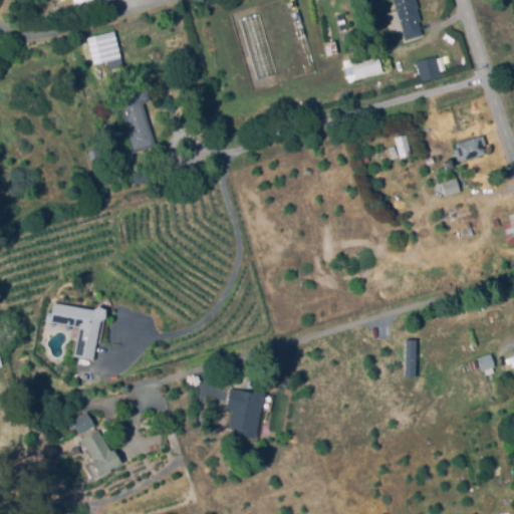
[(407,38),(403,27),(392,31),(386,13),(398,9),(395,0),(416,0),(418,5),(416,6),(420,18),(418,19),(422,33),(407,38)]
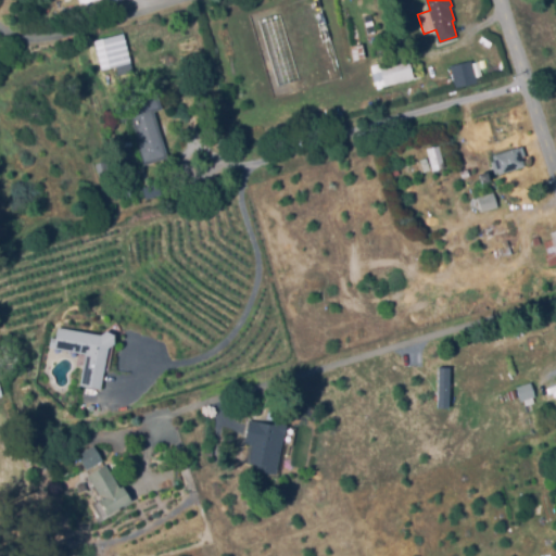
[(103,68),(96,39),(124,32),(131,61),(103,68)]
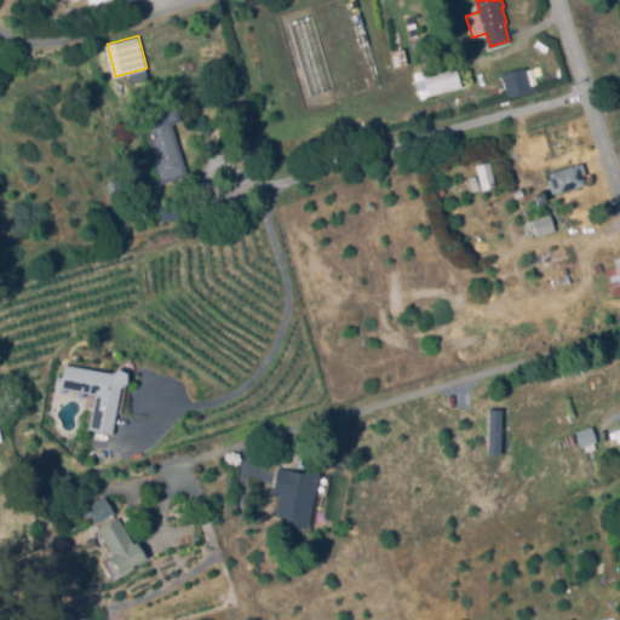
[(396,64),(392,50),(405,46),(408,62),(396,64)]
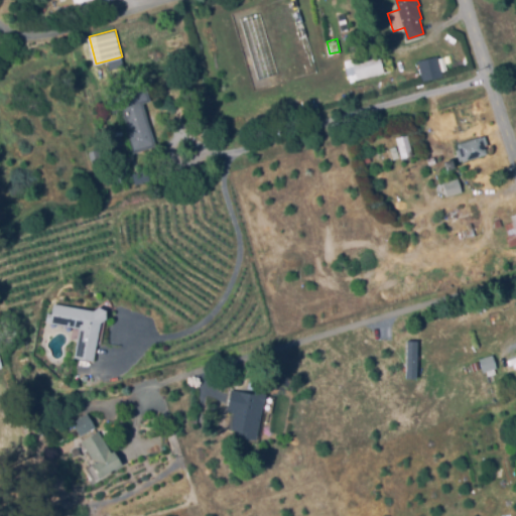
[(358,79),(357,74),(348,76),(346,66),(354,63),(352,55),(379,50),(385,71),(358,79)]
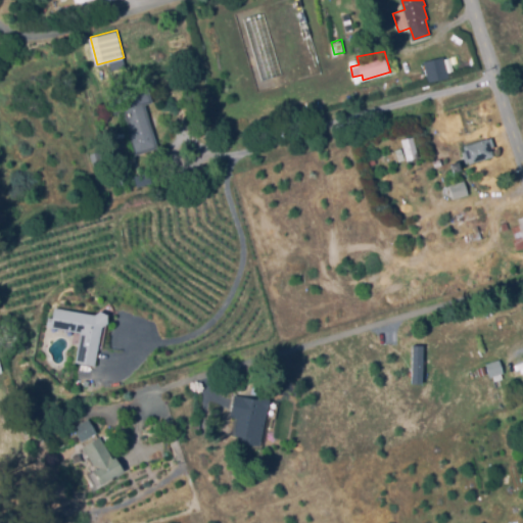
[(421,81),(419,74),(449,65),(452,73),(421,81)]
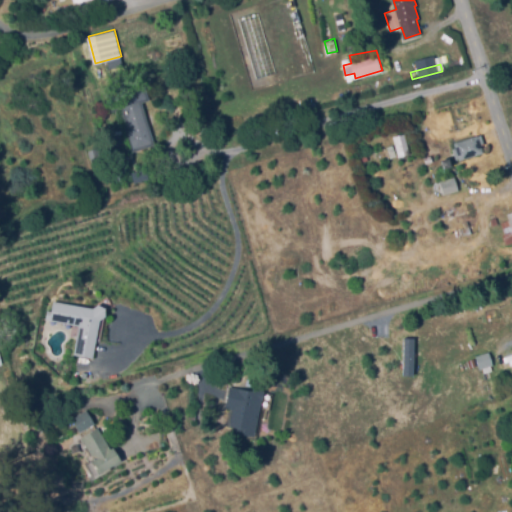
[(134,150),(122,108),(113,111),(108,97),(146,85),(150,99),(142,102),(155,144),(134,150)]
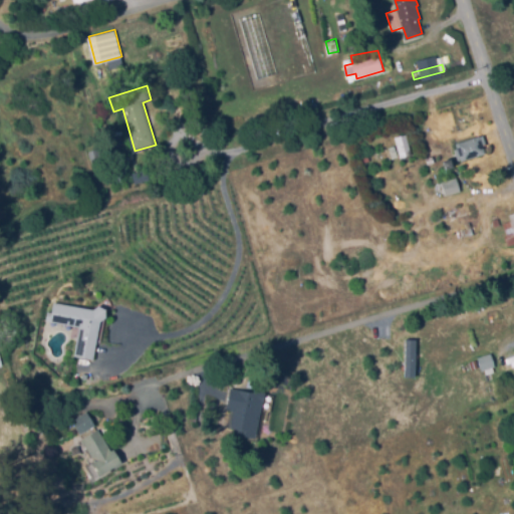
[(462,160),(456,142),(483,133),(486,144),(482,145),(485,153),(462,160)]
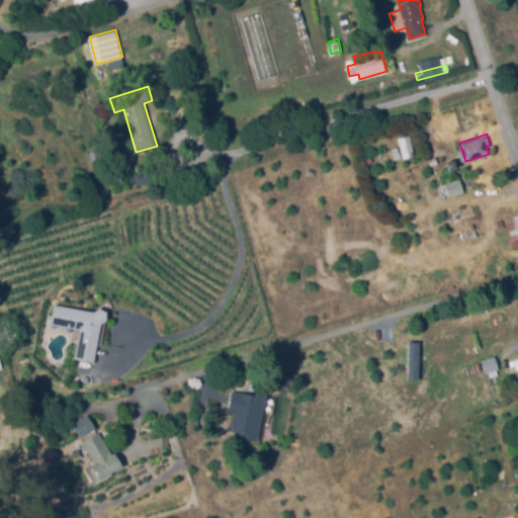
[(404,158),(399,138),(410,135),(415,155),(404,158)]
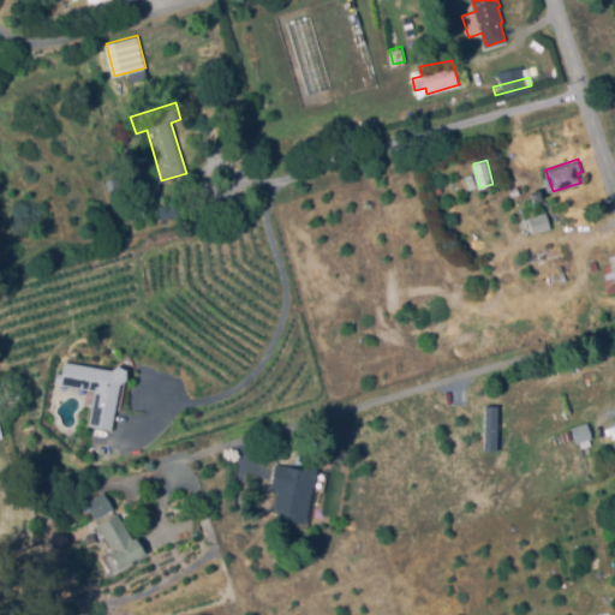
[(467,187),(464,175),(472,173),(476,185),(467,187)]
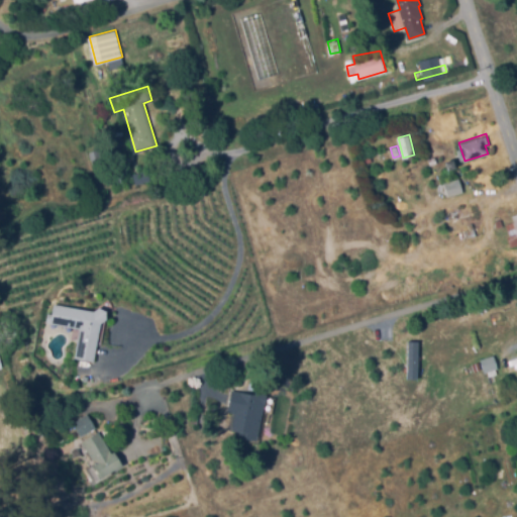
[(95,165),(90,150),(99,147),(104,162),(95,165)]
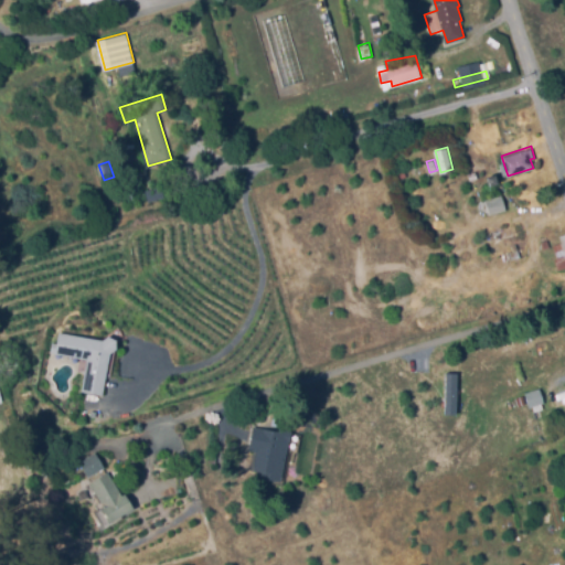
[(470,179),(469,171),(476,169),(478,177),(470,179)]
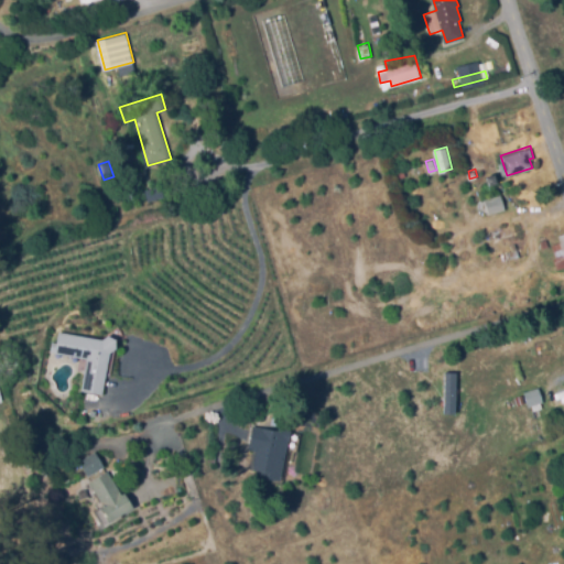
[(149,199),(147,190),(162,185),(165,195),(149,199)]
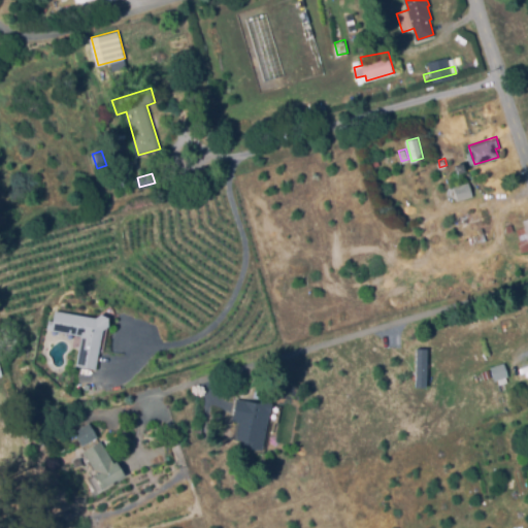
[(459,199),(455,186),(463,184),(462,177),(465,176),(466,180),(469,180),(473,195),(459,199)]
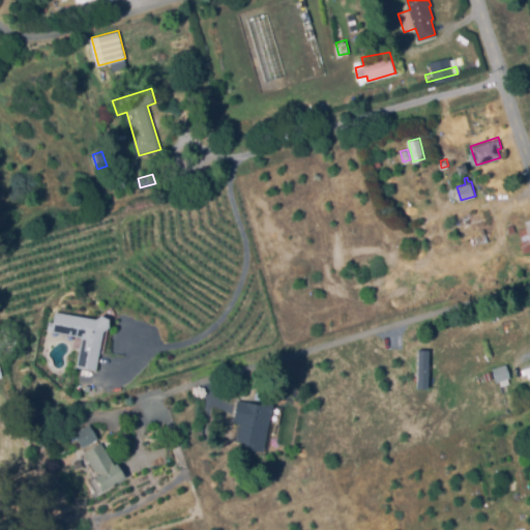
[(529,249),(525,252),(522,241),(523,240),(519,229),(527,226),(525,221),(529,218),(529,249)]
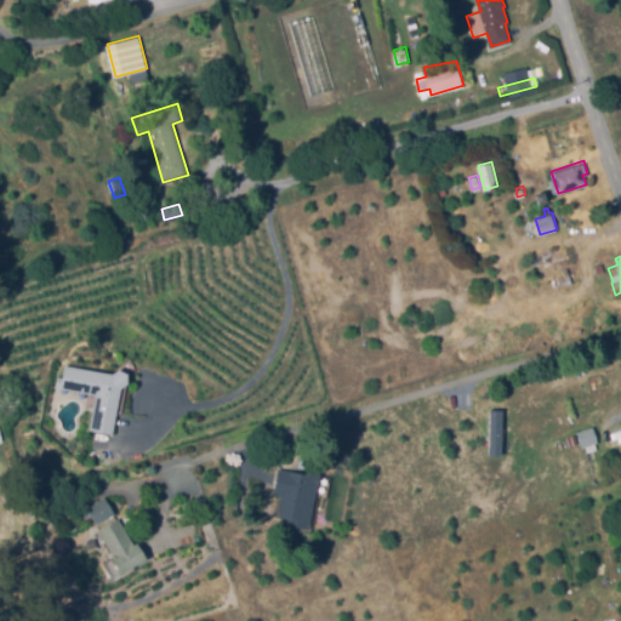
[(114,431),(91,427),(96,393),(64,388),(68,364),(114,371),(119,368),(129,372),(129,382),(121,387),(114,431)]
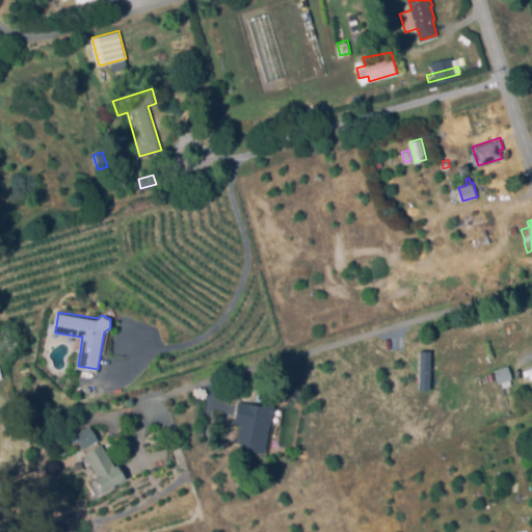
[(501,400),(498,391),(504,389),(502,381),(500,382),(495,369),(509,364),(513,378),(510,379),(511,383),(509,384),(511,391),(505,393),(507,398),(501,400)]
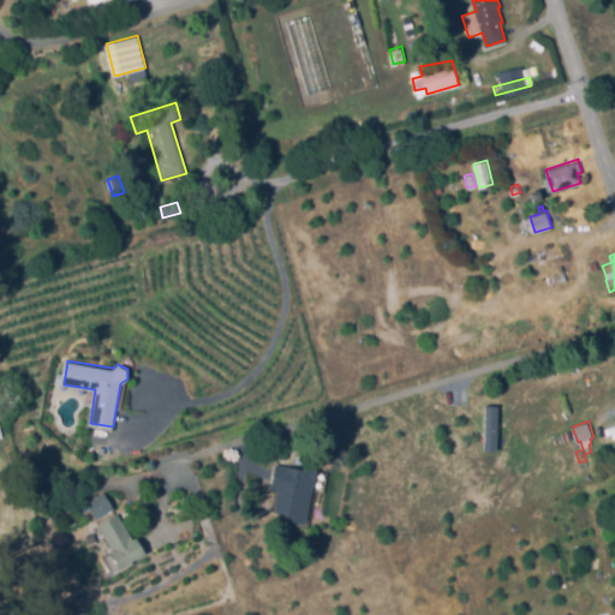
[(614,441),(614,437),(603,441),(602,433),(614,429),(613,427),(614,425),(614,441)]
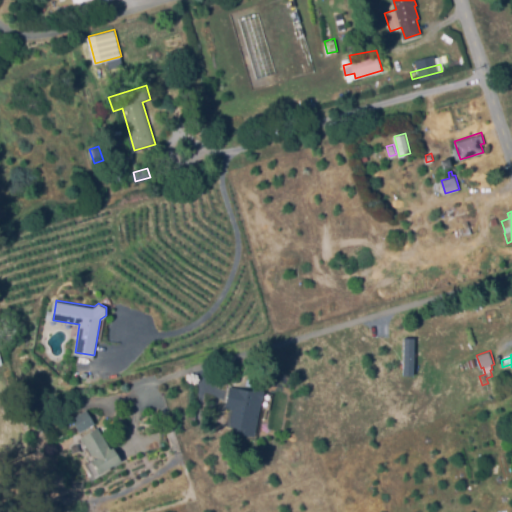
[(254,435),(236,431),(237,425),(231,423),(235,408),(225,406),(230,385),(253,390),(254,388),(265,390),(263,398),(262,398),(254,435)]
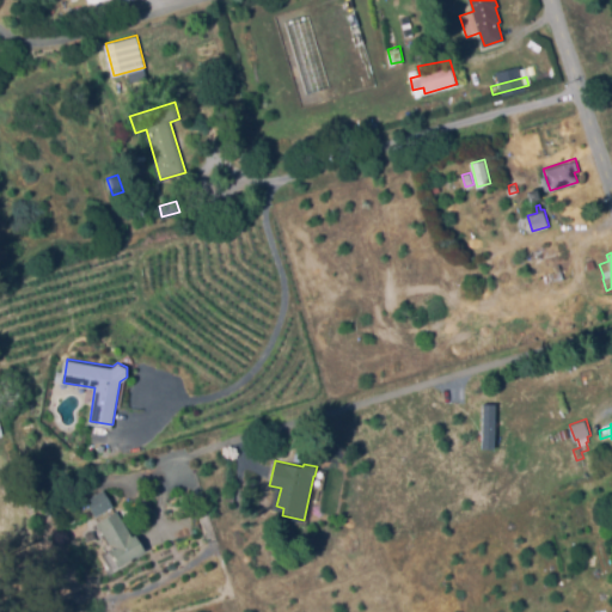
[(97,514),(87,500),(103,489),(112,503),(97,514)]
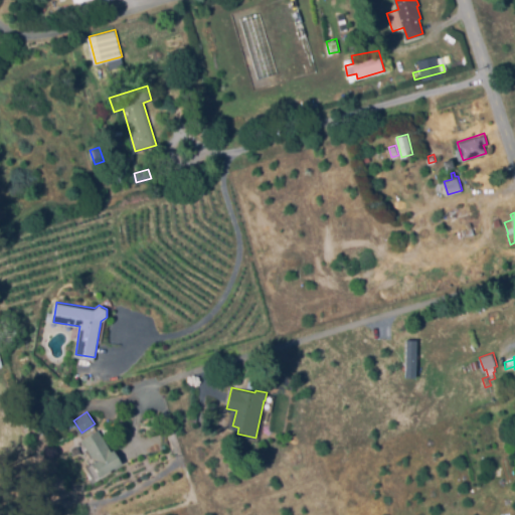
[(100,475),(93,462),(97,460),(84,439),(100,430),(112,451),(116,449),(123,462),(100,475)]
